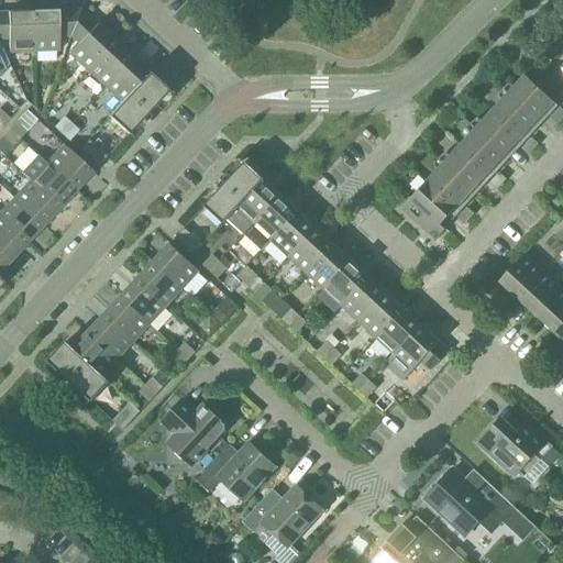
[(33,15),(35,53),(59,52),(59,39),(69,37),(79,11),(42,12),(43,15),(33,15)]
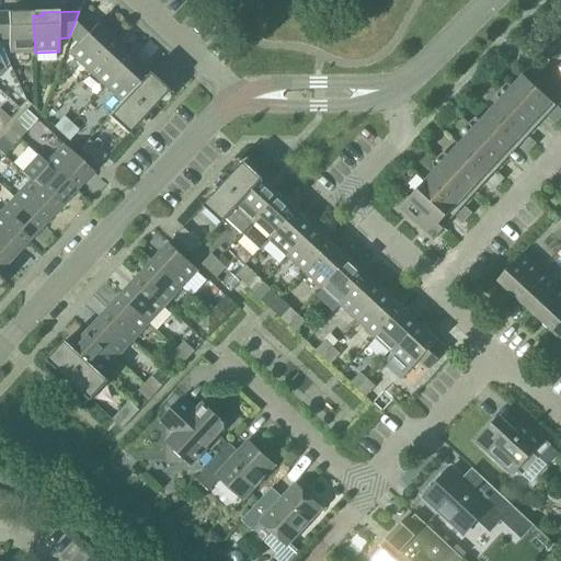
[(79,11),(69,37),(70,37),(79,45),(69,55),(88,72),(113,45),(105,38),(107,36),(80,11),(79,11)]
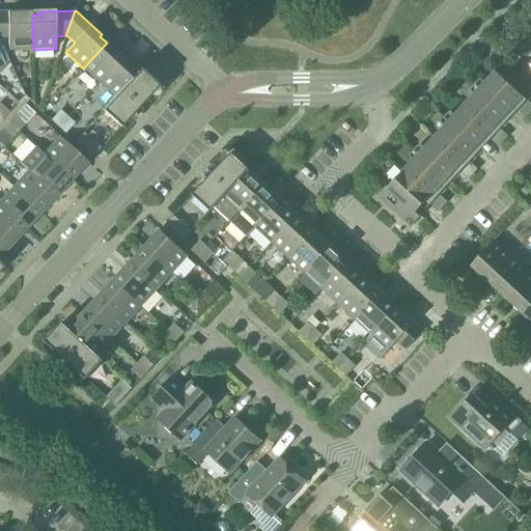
[(0,12),(0,37),(8,37),(9,51),(33,50),(31,15),(22,16),(22,12),(0,12)]
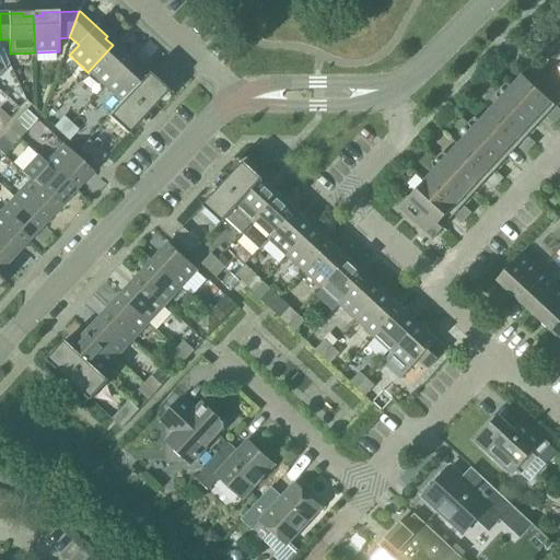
[(113,45),(88,72),(105,88),(132,59),(121,49),(119,51),(113,45)]
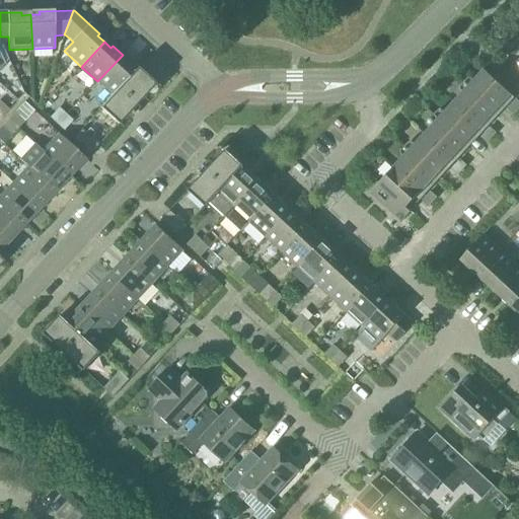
[(123,55),(97,81),(113,95),(114,96),(137,71),(136,70),(130,65),(132,63),(123,55)]
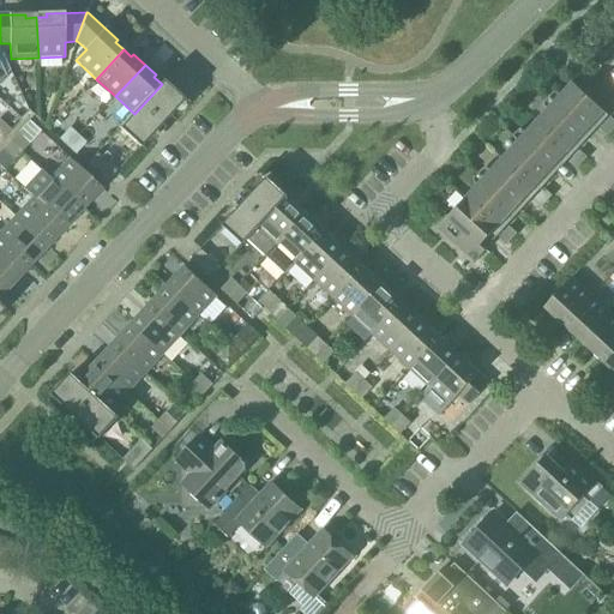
[(613,94),(613,92),(613,79),(609,76),(602,83),(613,94)]
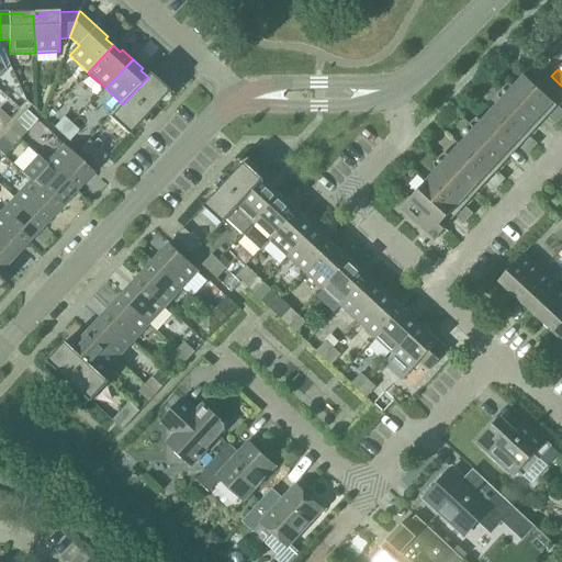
[(127,136),(135,127),(141,122),(144,125),(152,116),(148,113),(168,91),(149,74),(147,76),(148,77),(123,104),(122,103),(108,117),(127,136)]
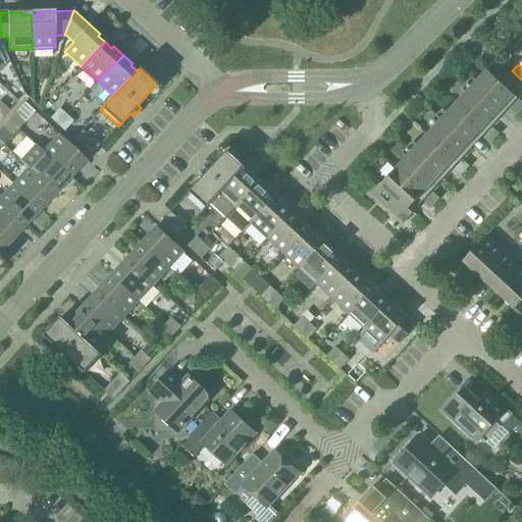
[(408,207),(409,209),(513,96),(486,71),(382,185),(386,188),(389,192),(394,195),(397,198),(401,201),(404,204),(408,207)]
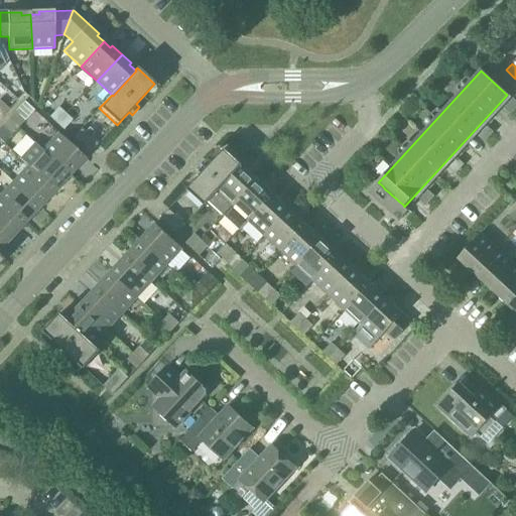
[(48,99),(43,105),(46,108),(51,102),(48,99)]
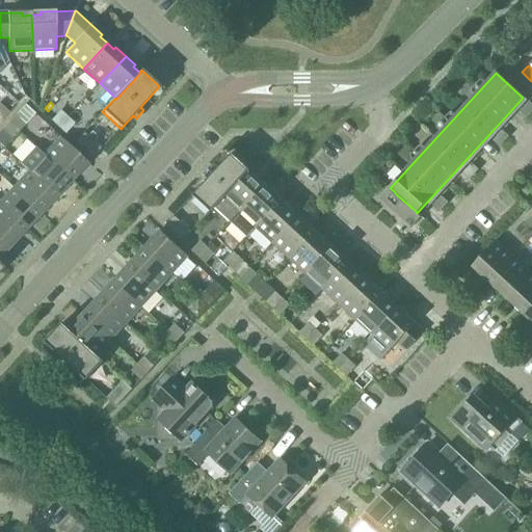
[(0,115),(3,120),(10,112),(0,103),(0,115)]
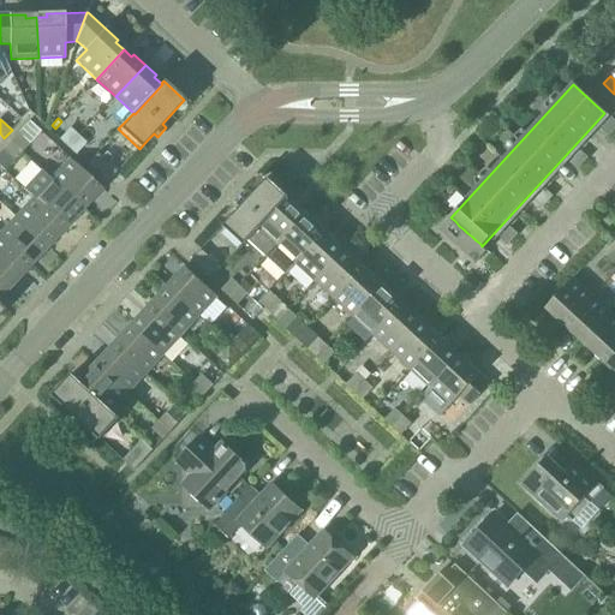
[(608,136),(614,131),(605,124),(601,130),(608,136)]
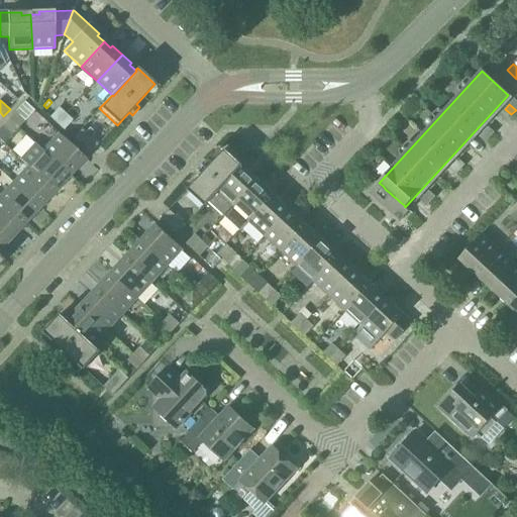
[(57,124),(66,115),(59,108),(49,117),(57,124)]
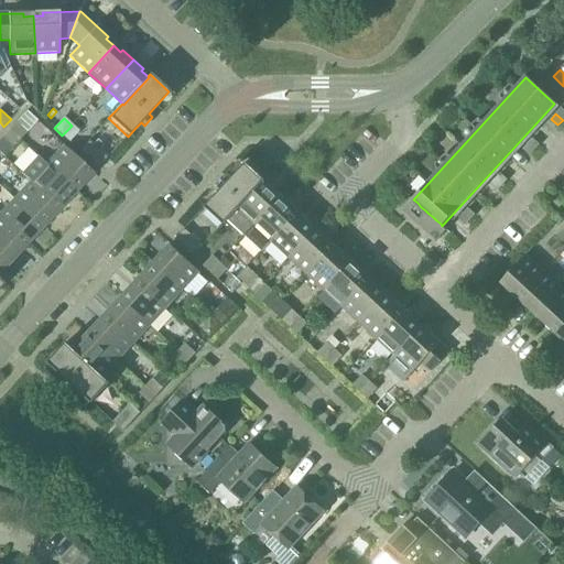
[(9,130),(20,140),(26,133),(15,123),(9,130)]
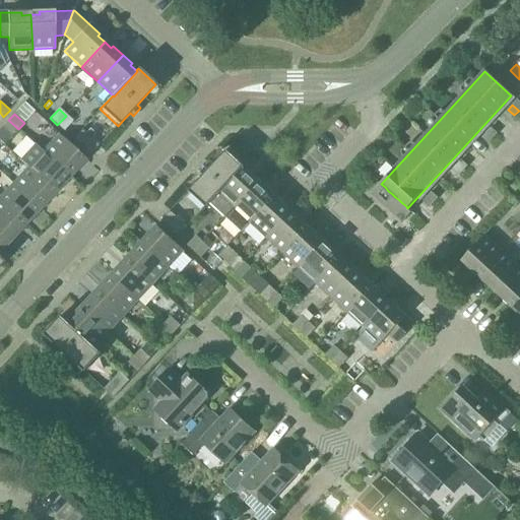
[(66,116),(57,125),(64,131),(72,122),(66,116)]
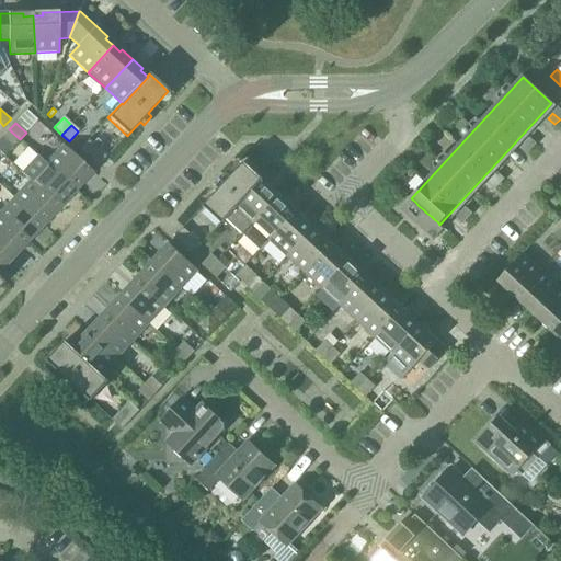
[(20,139),(9,129),(2,137),(13,147),(20,139)]
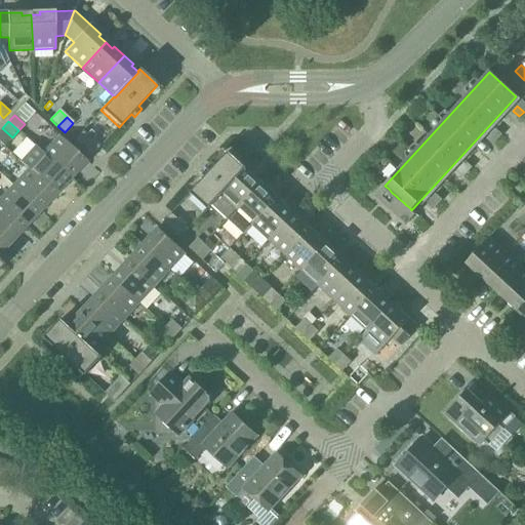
[(495,129),(491,134),(497,139),(501,135),(495,129)]
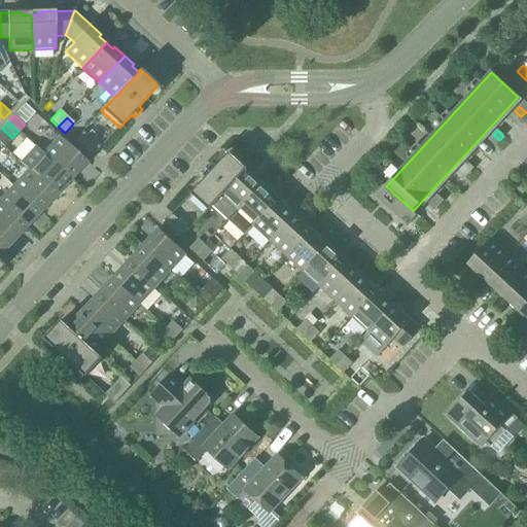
[(91,131),(86,135),(92,140),(96,136),(91,131)]
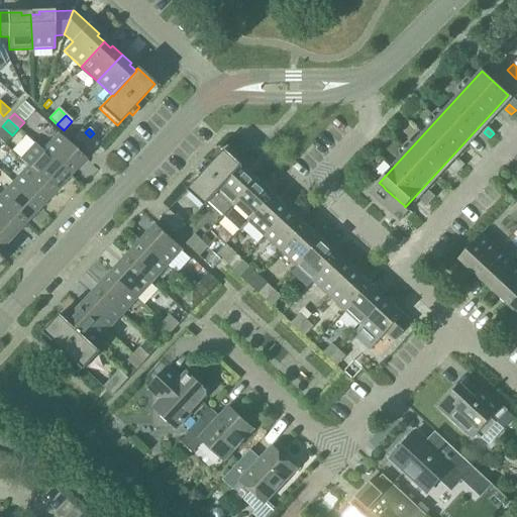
[(89,154),(98,145),(81,129),(73,139),(89,154)]
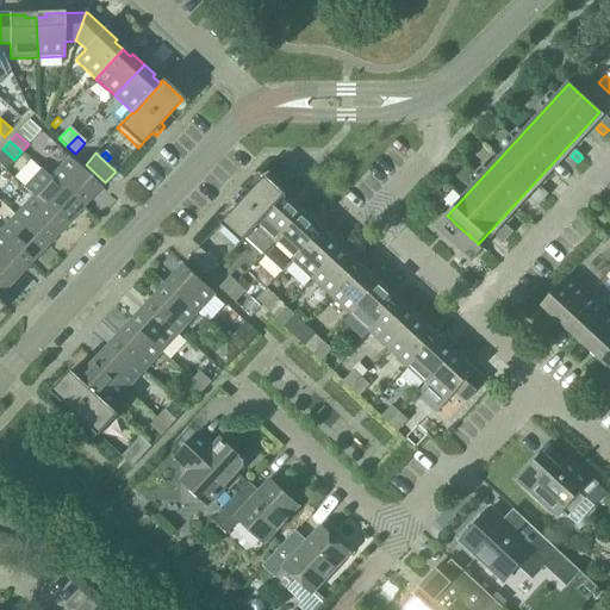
[(573,168),(578,162),(571,156),(566,161),(573,168)]
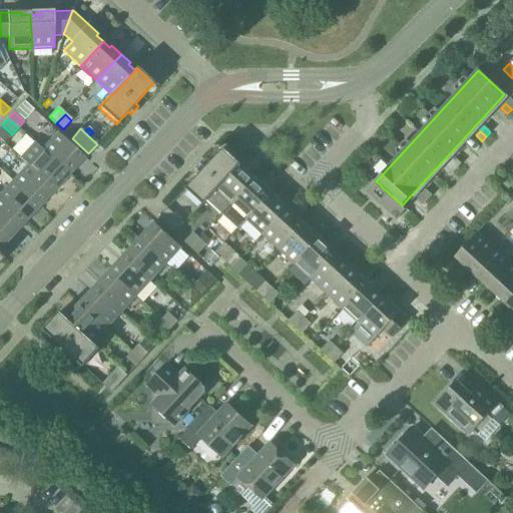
[(84,157),(57,132),(42,149),(69,174),(78,164),(76,162),(80,157),(82,159),(84,157)]
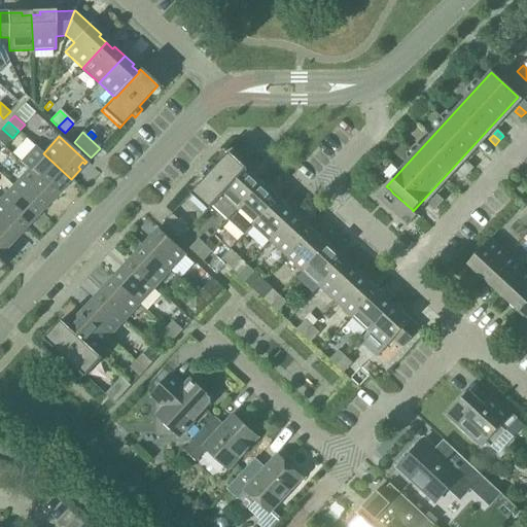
[(204,180),(199,186),(191,194),(209,211),(213,206),(222,197),(221,196),(245,170),(246,171),(248,169),(230,152),(211,173),(208,170),(201,178),(204,180)]
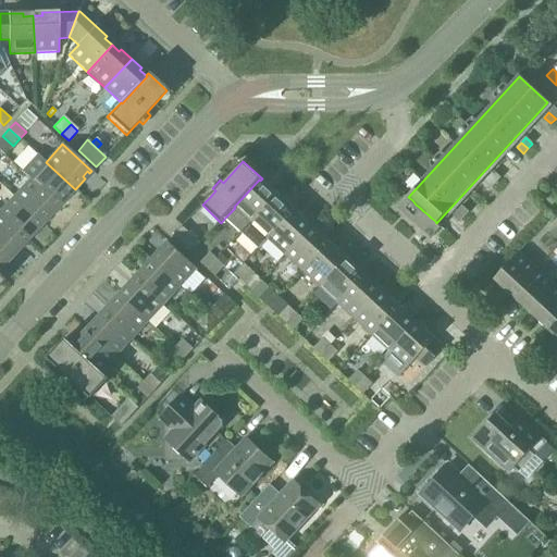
[(75,189),(46,162),(29,180),(57,205),(63,197),(65,199),(75,189)]
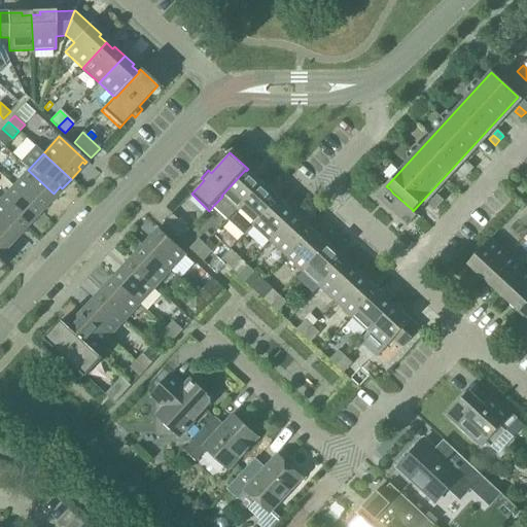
[(467,163),(463,167),(469,173),(473,169),(467,163)]
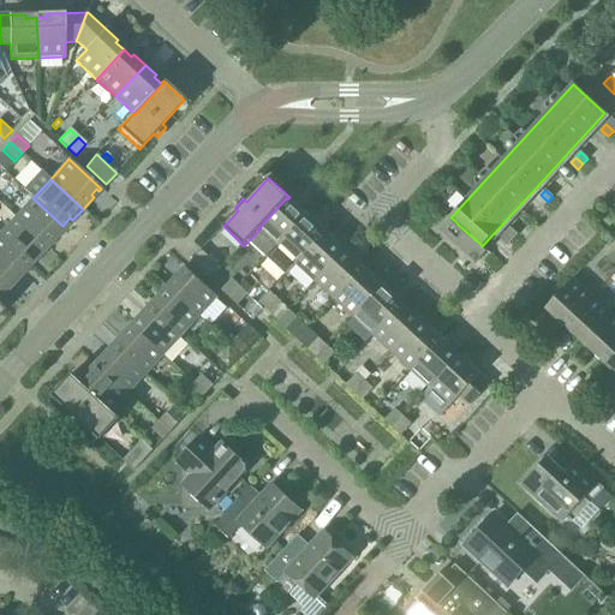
[(543,208),(548,202),(541,195),(536,201),(543,208)]
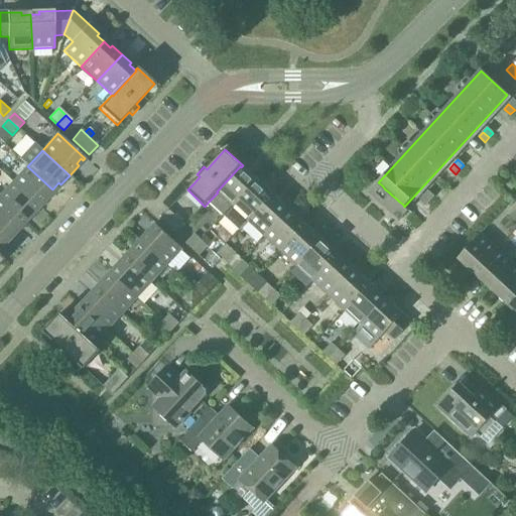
[(52,189),(27,166),(13,182),(40,208),(48,198),(46,197),(52,189)]
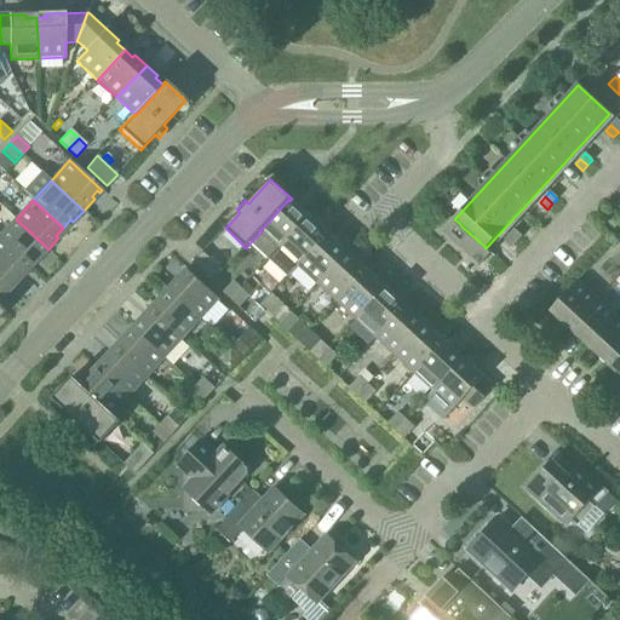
[(270,259),(310,216),(299,206),(297,208),(290,201),(288,200),(260,230),(262,231),(251,242),(270,259)]
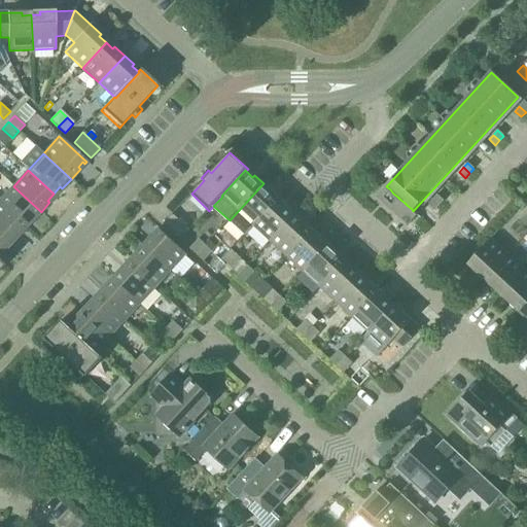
[(245,235),(253,226),(278,201),(271,195),(273,192),(264,183),(230,220),(245,235)]
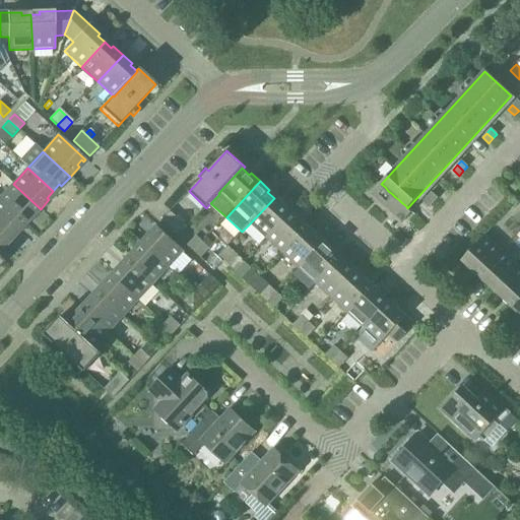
[(41,209),(13,184),(0,198),(0,201),(23,223),(28,217),(30,219),(41,209)]
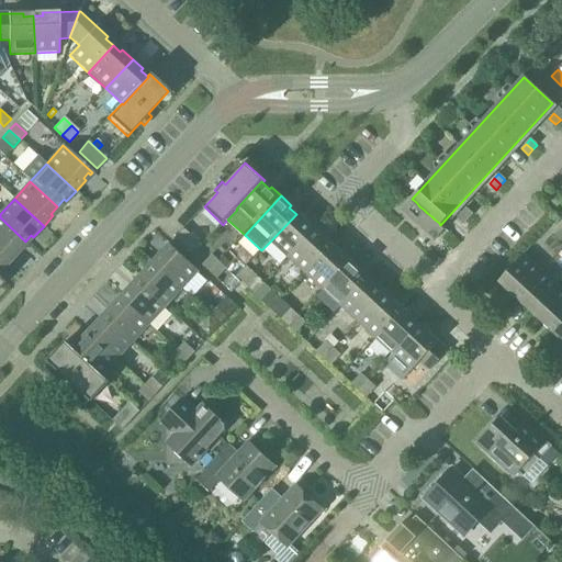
[(402,210),(406,213),(416,202),(412,199),(402,210)]
